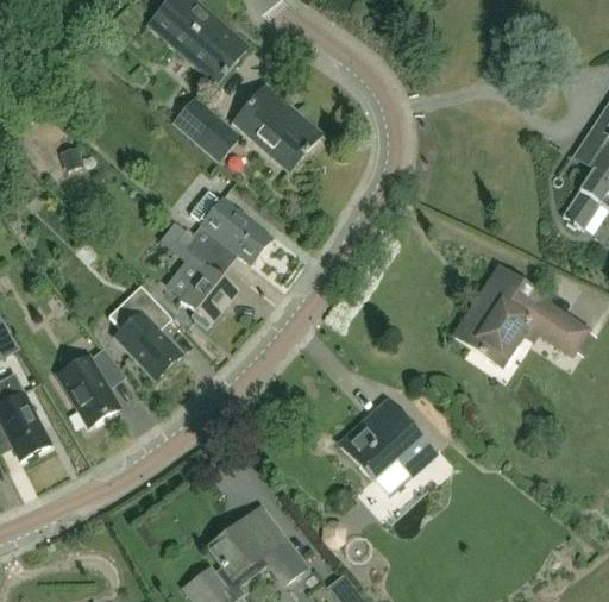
[(249,45),(196,0),(169,0),(149,23),(217,81),(249,45)]
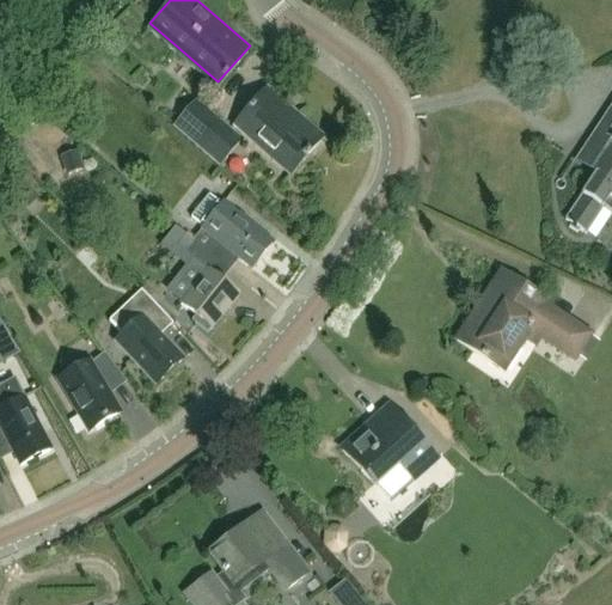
[(323,134),(267,85),(236,121),(292,170),(323,134)]
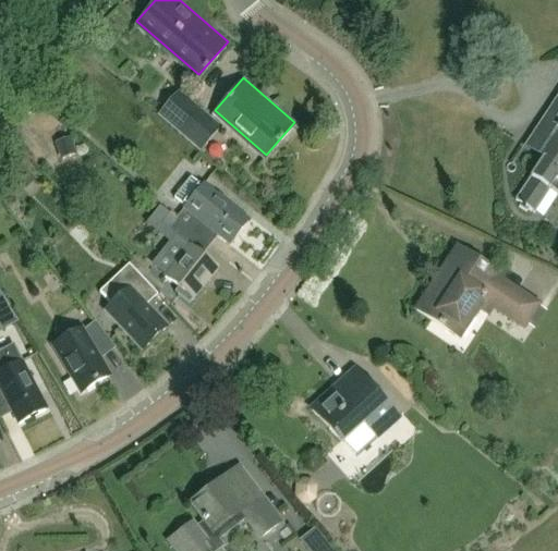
[(160,111),(179,127),(198,106),(179,88),(160,111)]
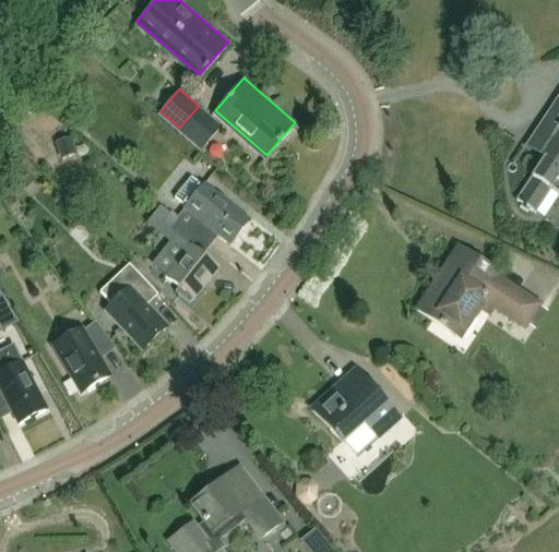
[(544,155),(516,196),(525,202),(535,208),(550,186),(557,177),(558,178),(558,91),(531,134),(534,148),(536,150),(544,155)]
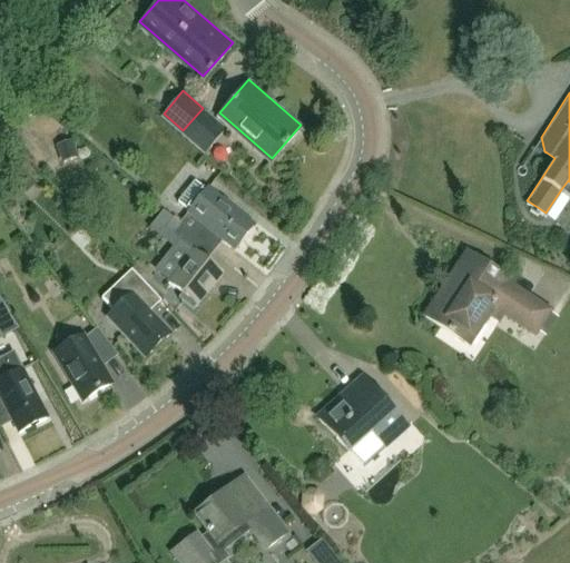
[(224,126),(203,108),(183,130),(205,149),(224,126)]
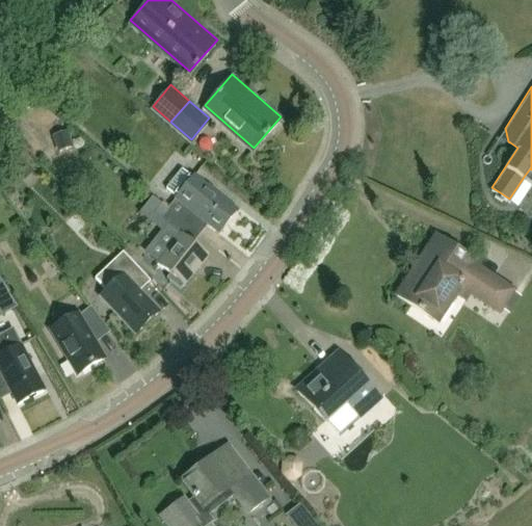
[(167,185),(178,193),(168,205),(200,231),(208,221),(218,230),(236,207),(194,173),(193,174),(183,165),(167,185)]
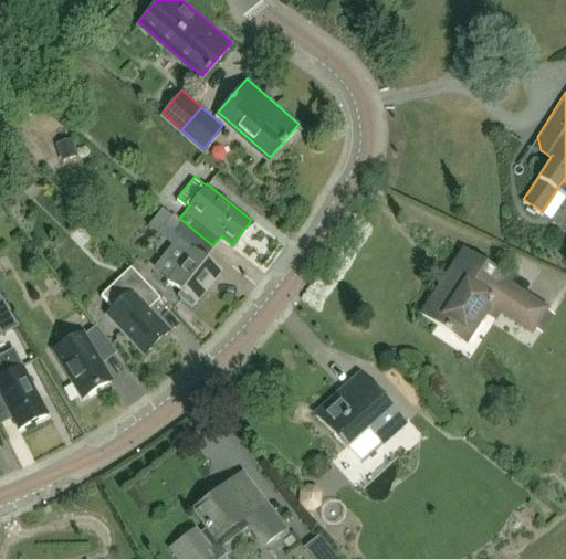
[(205,255),(212,245),(179,218),(178,220),(170,214),(163,223),(191,246),(167,276),(181,287),(177,292),(192,304),(220,267),(205,255)]
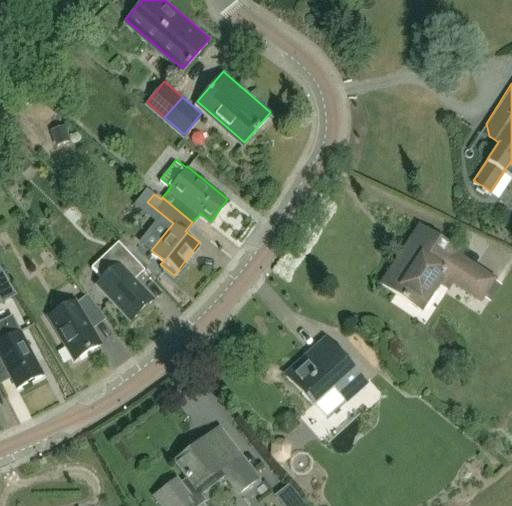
[(480,296),(483,292),(493,276),(456,252),(458,248),(420,223),(382,281),(421,306),(443,272),(445,274),(454,279),(480,296)]
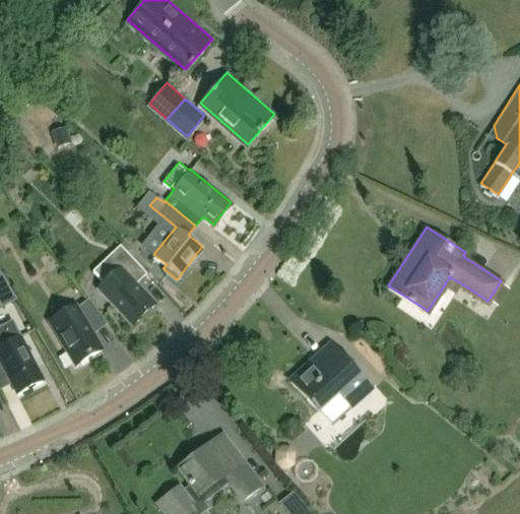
[(147,271),(121,243),(93,268),(105,280),(99,285),(133,323),(155,302),(136,281),(147,271)]
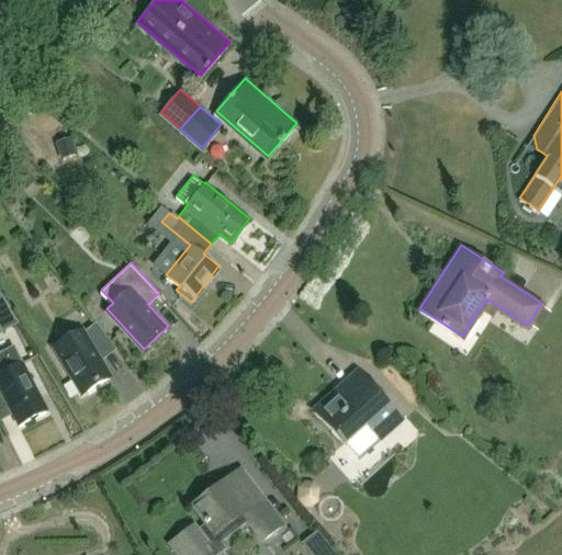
[(476,343),(492,319),(481,312),(465,337),(476,343)]
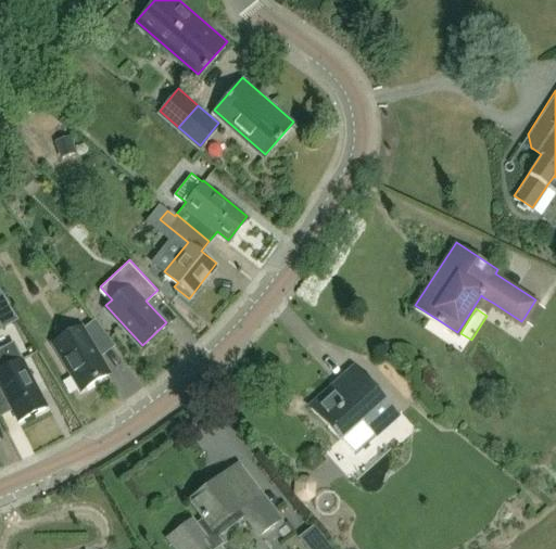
[(97,349),(112,337),(95,316),(83,326),(81,323),(53,341),(81,387),(110,370),(97,349)]
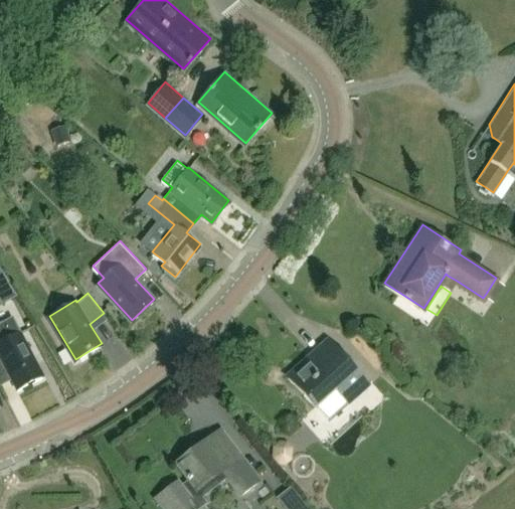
[(0,382),(0,383),(12,377),(17,387),(42,374),(19,331),(17,332),(10,320),(0,325),(0,382)]
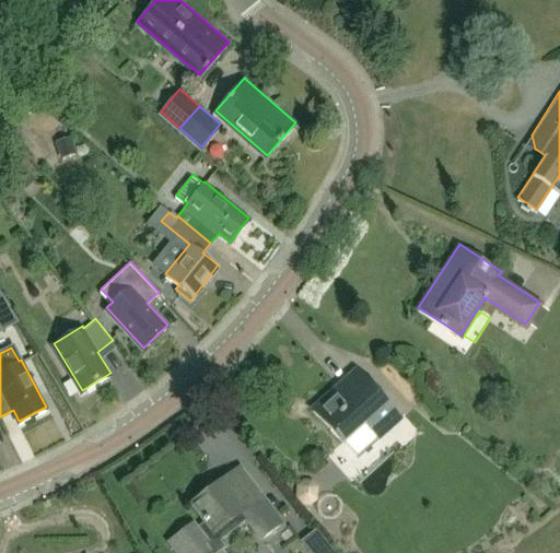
[(357,367),(313,407),(342,439),(364,419),(378,435),(400,415),(357,367)]
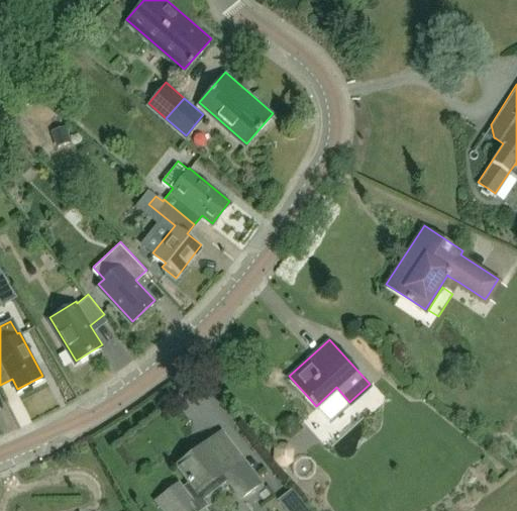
[(203,496),(228,476),(241,493),(260,478),(221,429),(178,464),(188,478),(190,481),(183,486),(180,484),(170,492),(168,489),(157,498),(166,510),(183,510),(192,505),(187,498),(198,489),(203,496)]
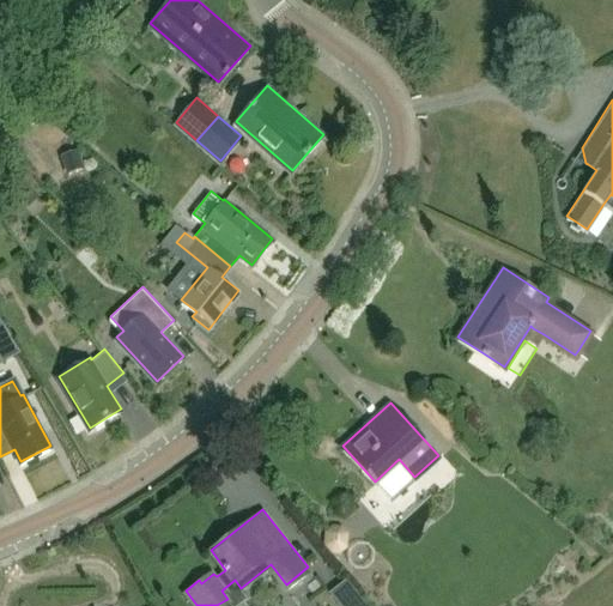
[(331,550),(340,550),(347,544),(349,528),(343,521),(333,521),(325,527),(325,541),(331,550)]
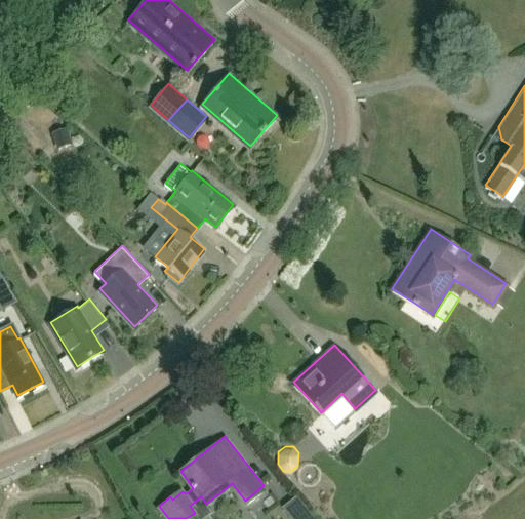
[(296,494),(284,504),(295,518),(306,518),(312,514),(296,494)]
